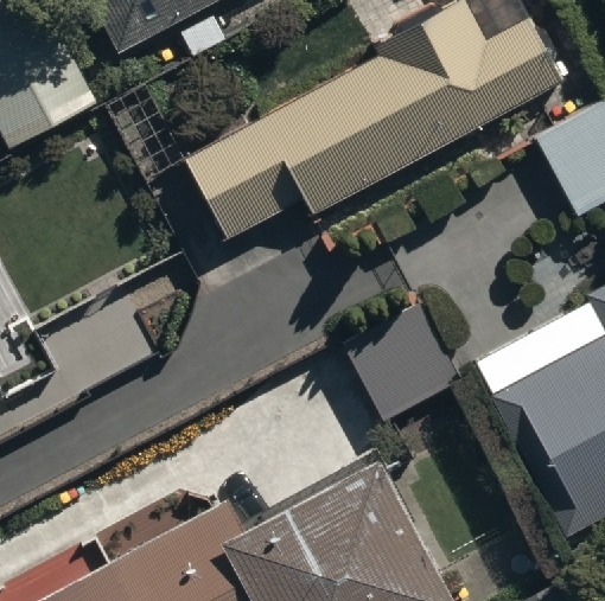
[(42,0),(0,0),(0,128),(8,145),(95,100),(42,0)]
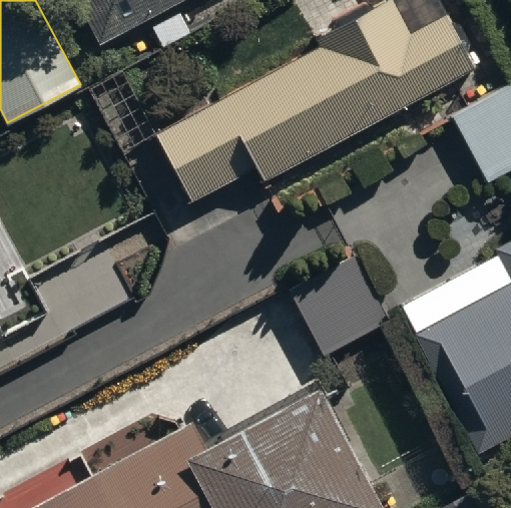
[(79,0),(101,45),(190,0),(79,0)]
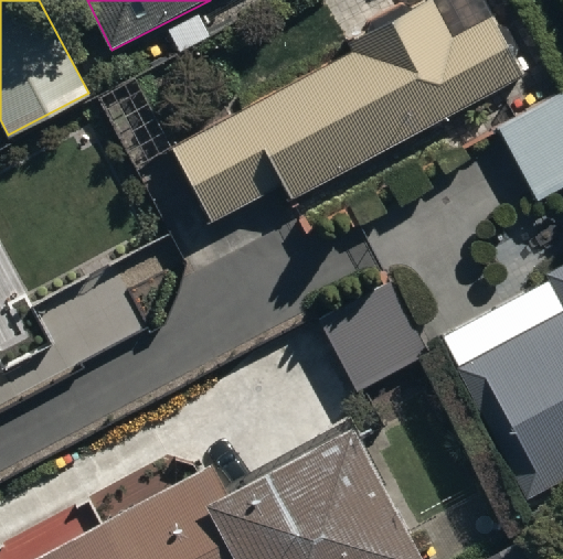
[(353,52),(172,149),(210,219),(276,184),(286,203),(522,78),(480,0),(423,0),(347,41),(353,52)]
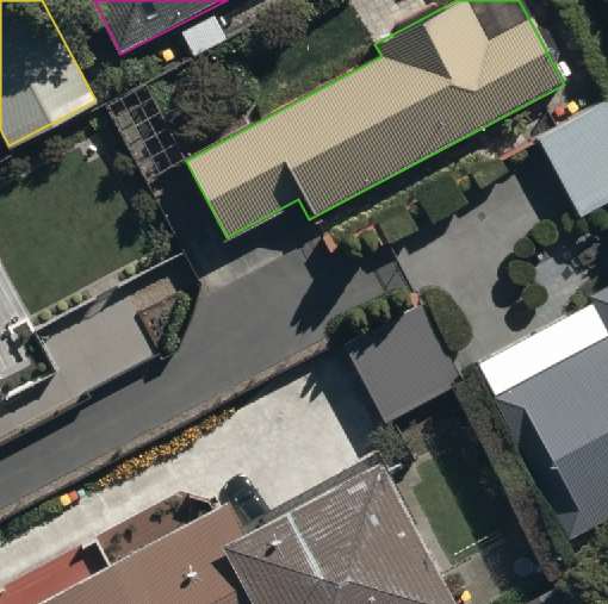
[(607,99),(537,139),(577,212),(607,194),(607,99)]
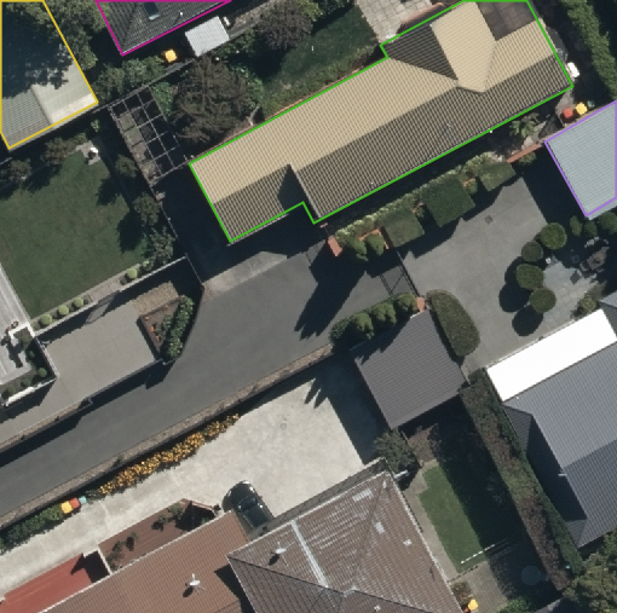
[(564,369),(502,402),(577,545),(616,524),(616,288),(599,299),(601,305),(546,334),(564,369)]
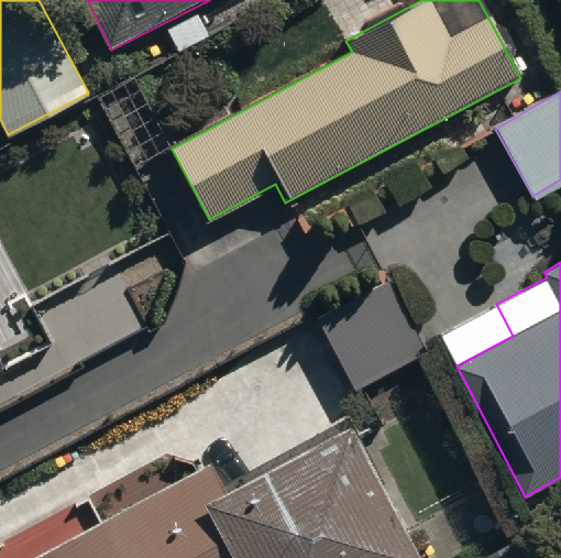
[(389,283),(318,323),(358,393),(426,353),(389,283)]
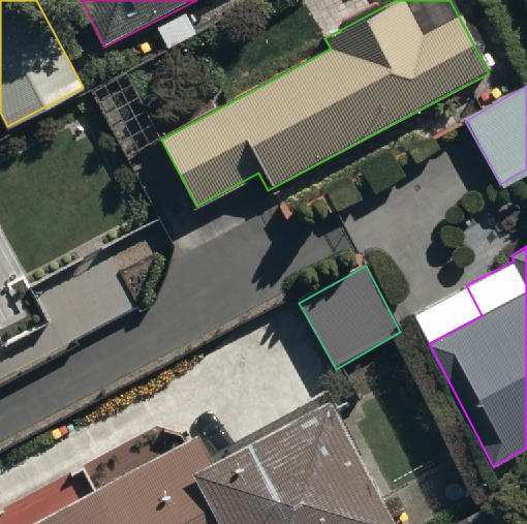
[(405,523),(339,396),(220,458),(208,436),(40,523),(405,523)]
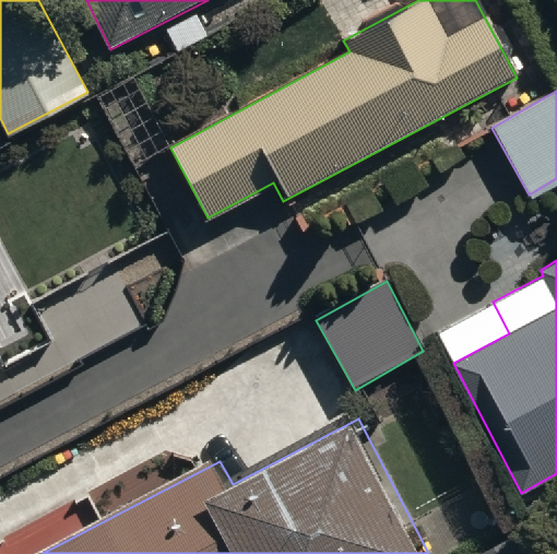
[(532,553),(523,534),(483,553),(532,553)]
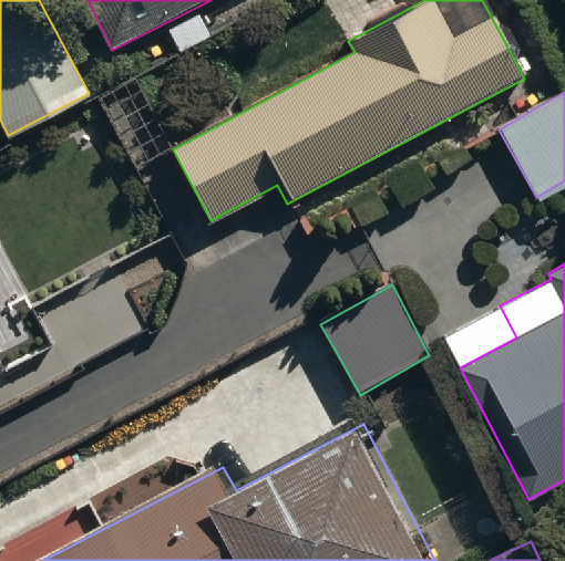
All buildings are outlined.
